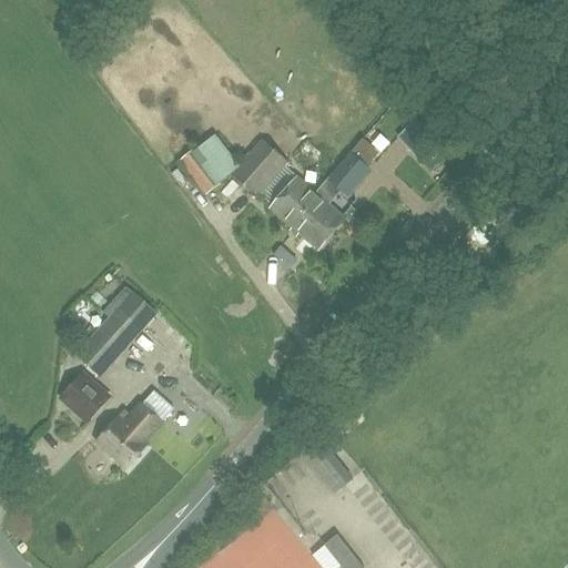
[(391,153),(403,137),(394,131),(382,148),(391,153)]
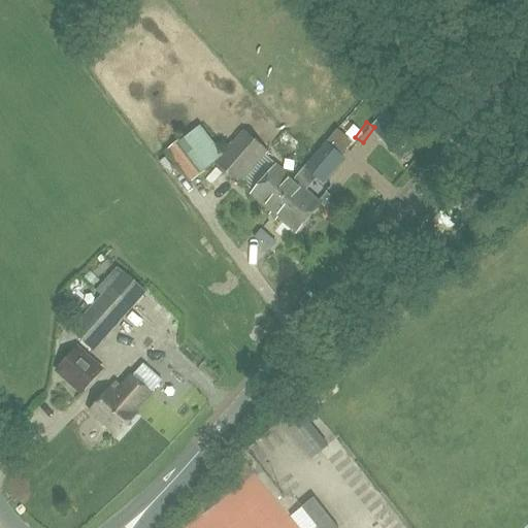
[(337,130),(325,143),(339,157),(352,143),(337,130)]
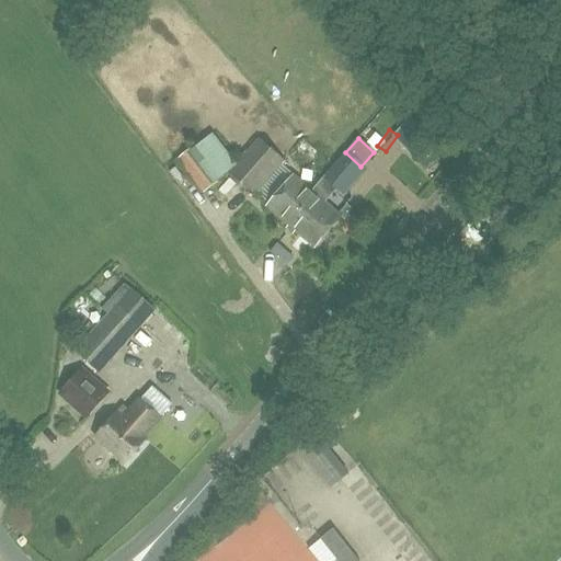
[(228,173),(254,197),(284,161),(258,139),(228,173)]
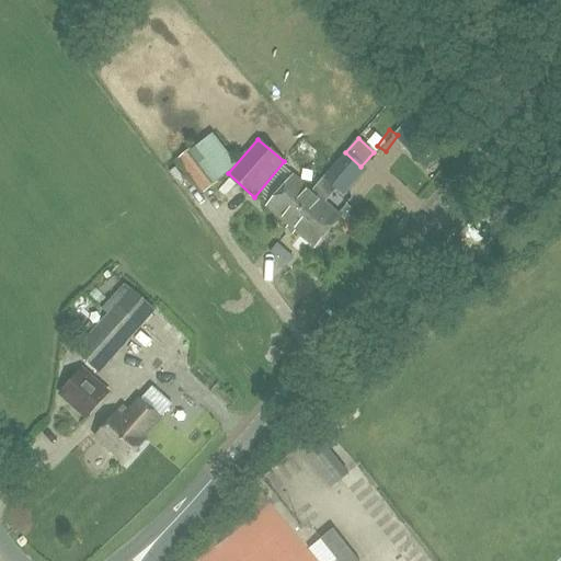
[(218,182),(192,148),(176,159),(203,194),(218,182)]
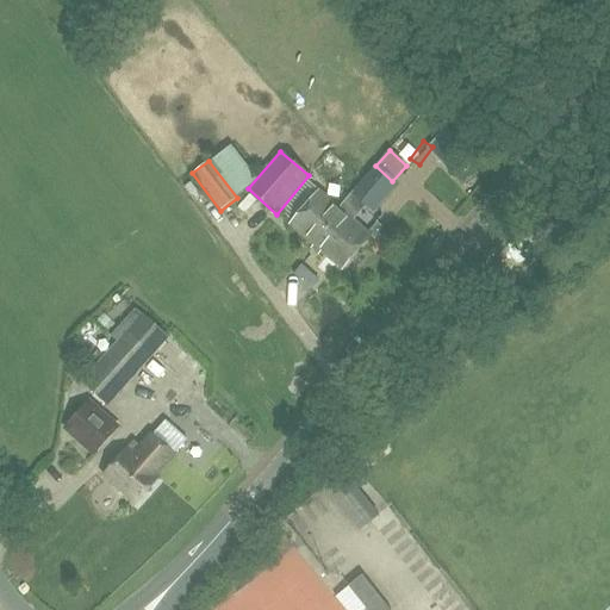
[(392,181),(375,166),(373,165),(352,191),(373,210),(394,184),(392,181)]
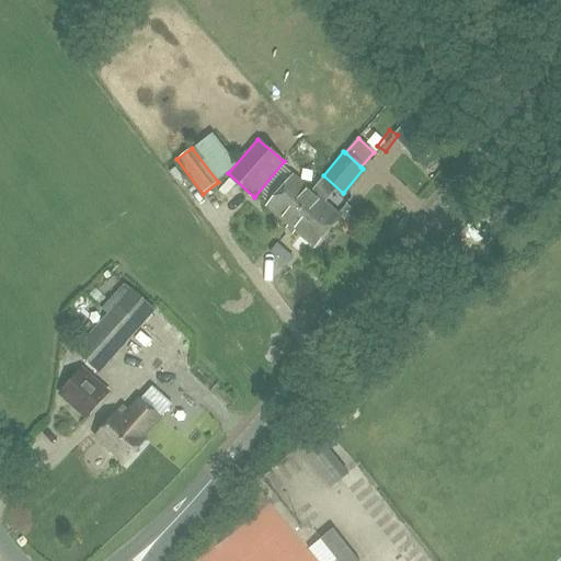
[(313,193),(311,191),(293,175),(266,206),(286,224),(313,193)]
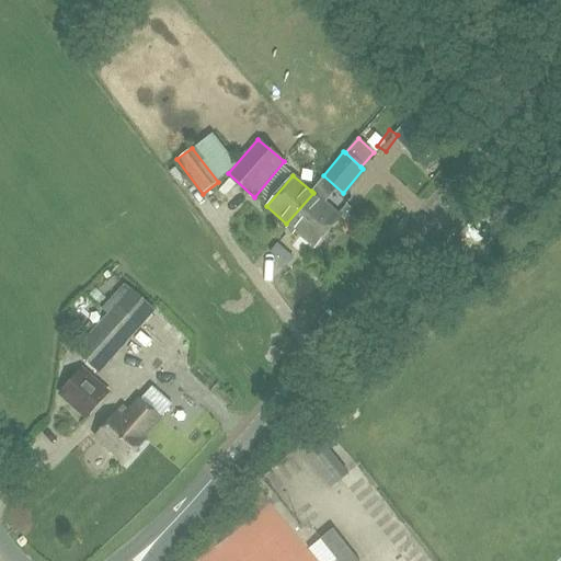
[(321,179),(311,191),(313,193),(286,224),(312,247),(340,216),(321,199),(331,189),(321,179)]
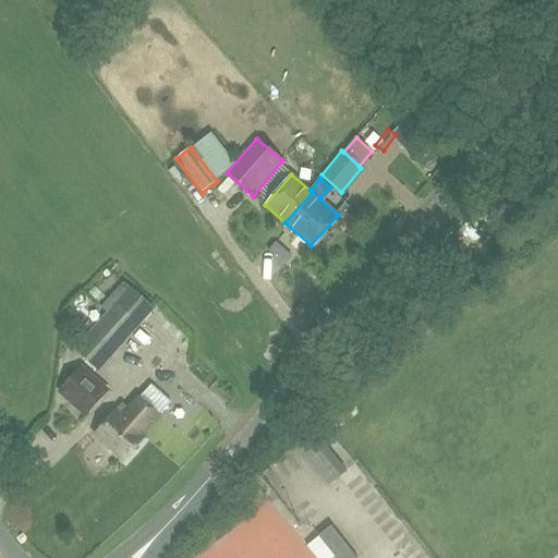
[(96,370),(153,307),(130,287),(73,350),(96,370)]
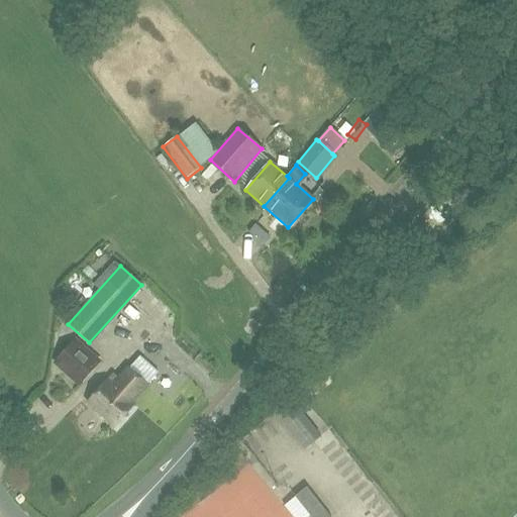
[(98,366),(76,344),(63,359),(85,380),(98,366)]
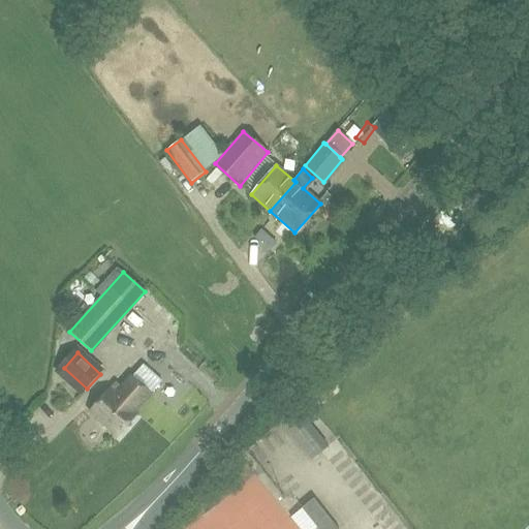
[(90,412),(118,437),(137,415),(135,413),(152,395),(132,376),(116,395),(110,390),(90,412)]
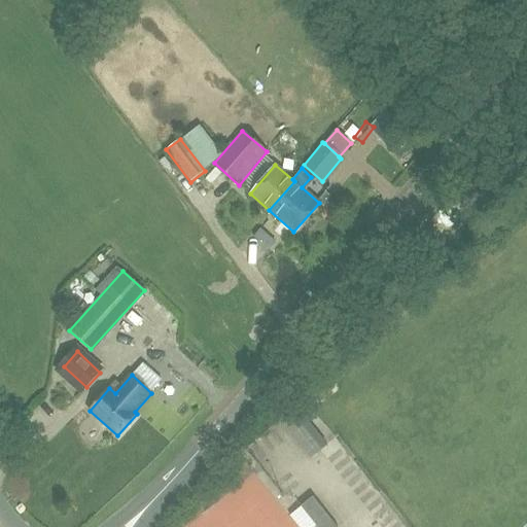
[(326,442),(295,403),(294,402),(277,417),(279,419),(292,435),(308,456),(317,449),(326,442)]
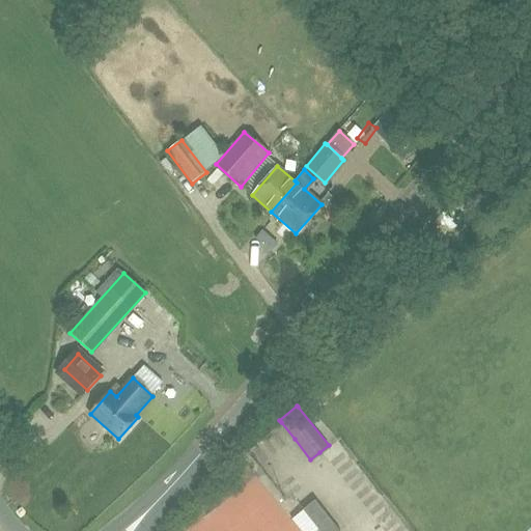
[(331,520),(315,500),(303,509),(318,529),(331,520)]
